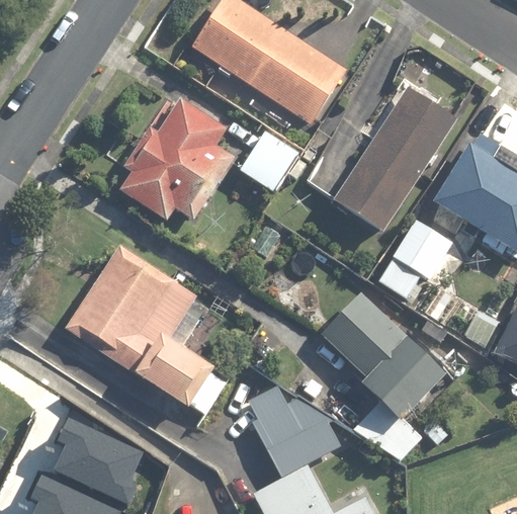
[(347,68),(239,0),(219,0),(189,47),(312,124),(347,68)]
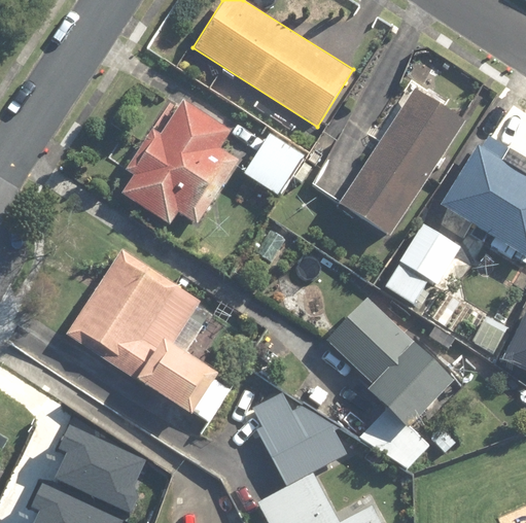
[(465,119),(413,86),(410,93),(401,88),(372,135),(380,140),(339,205),(391,238),(465,119)]
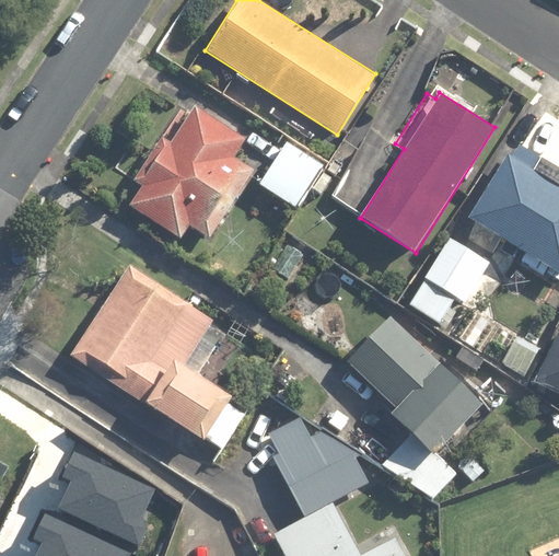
[(244,139),(191,106),(171,140),(161,134),(134,177),(143,183),(129,206),(183,240),(190,227),(213,240),(256,171),(234,157),(244,139)]
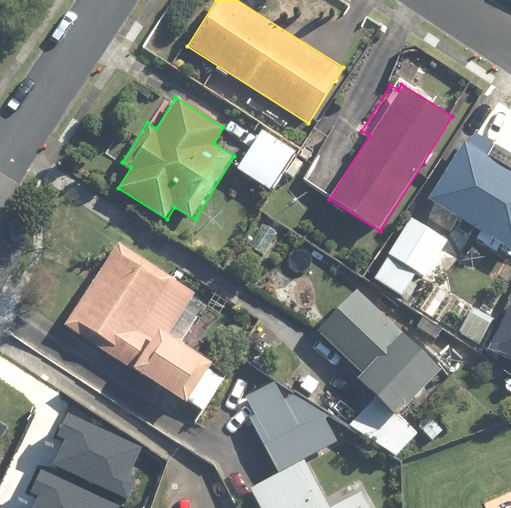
[(308,154),(262,127),(238,167),(274,188),(286,167),(297,174),(308,154)]
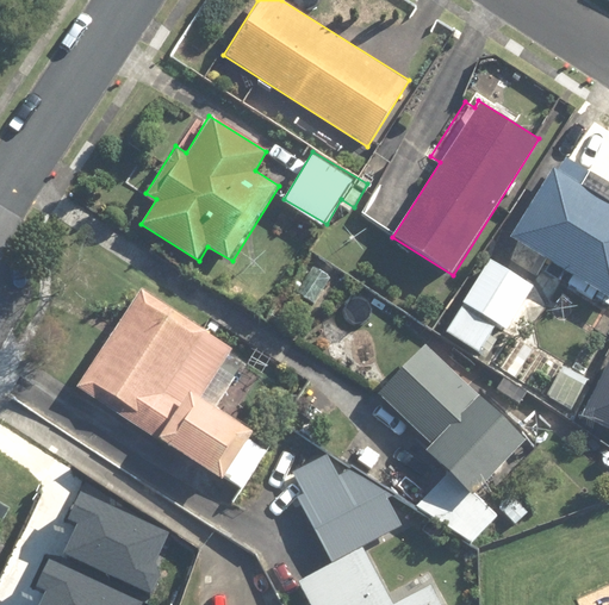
[(608,187),(558,158),(511,237),(608,293),(608,187)]
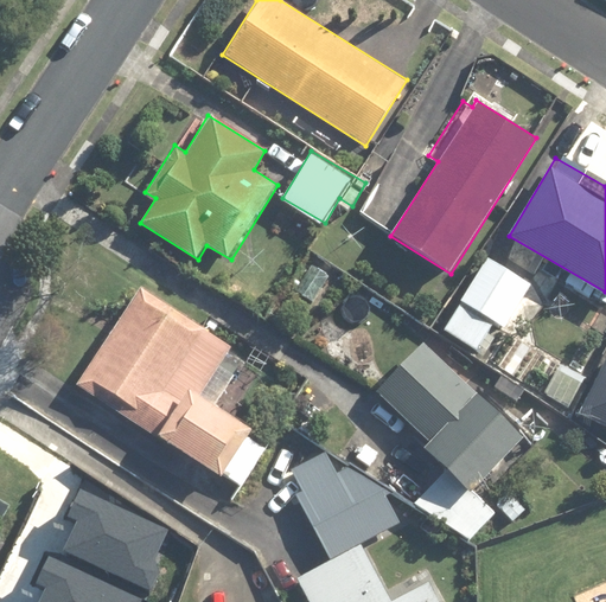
[(489,256),(445,324),(477,345),(493,320),(504,327),(533,285),(489,256)]
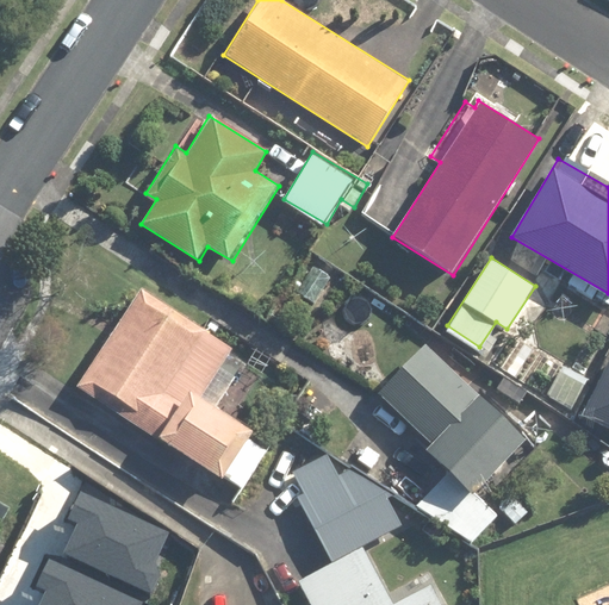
[(330,274),(312,262),(296,288),(314,300),(330,274)]
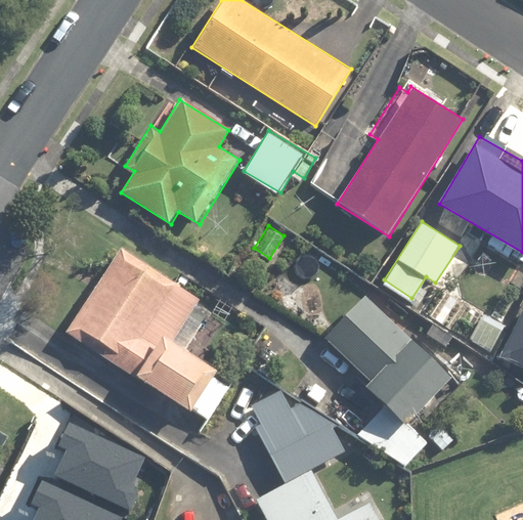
[(206,318),(215,304),(122,245),(64,333),(203,422),(230,380),(202,361),(222,329),(206,318)]
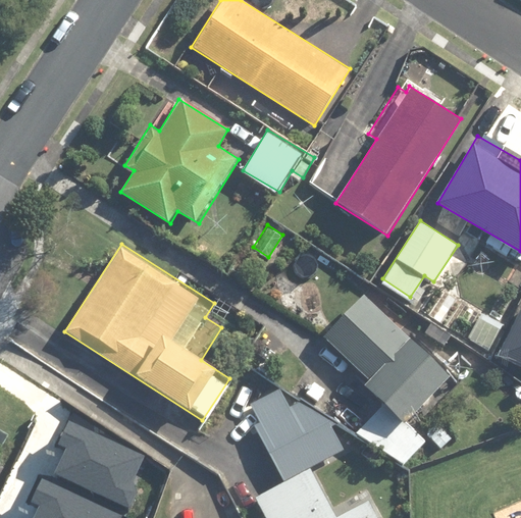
[(361,428),(401,466),(426,439),(409,423),(452,378),(365,296),(324,338),(371,381),(365,386),(383,404),(361,428)]
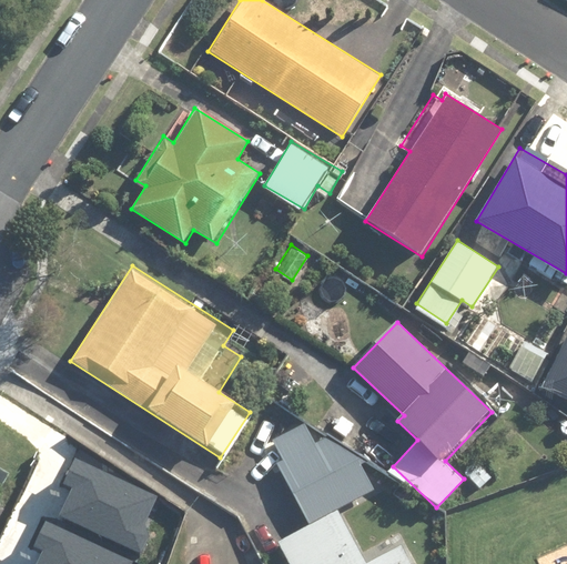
[(566,338),(543,384),(566,395),(566,338)]
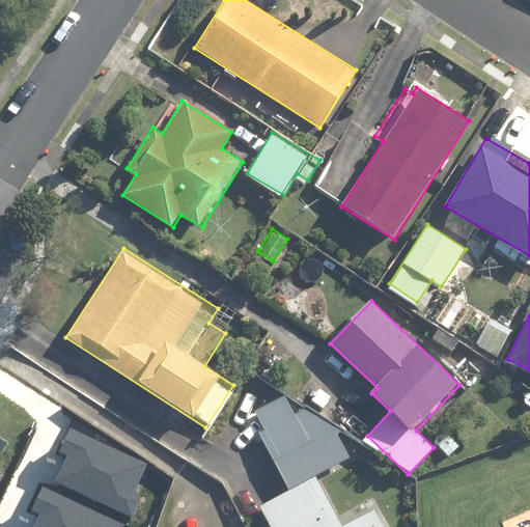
[(330,420),(302,410),(258,434),(288,491),(257,507),(268,526),(387,526),(377,507),(341,526),(316,478),(351,460),(330,420)]
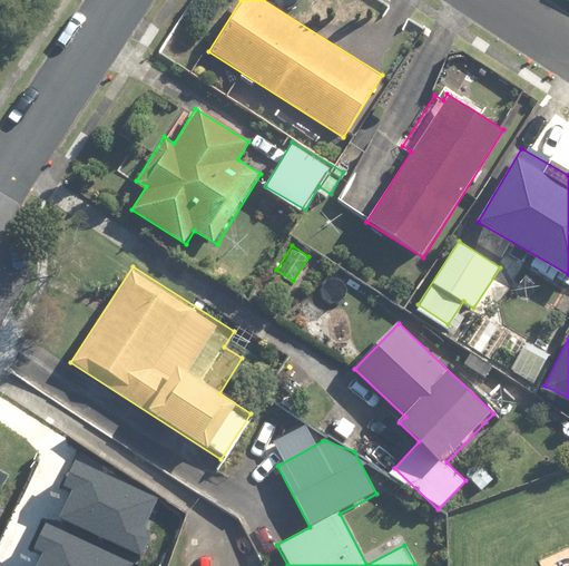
[(78,482),(64,513),(139,548),(150,524),(146,521),(160,493),(77,454),(66,477),(78,482)]
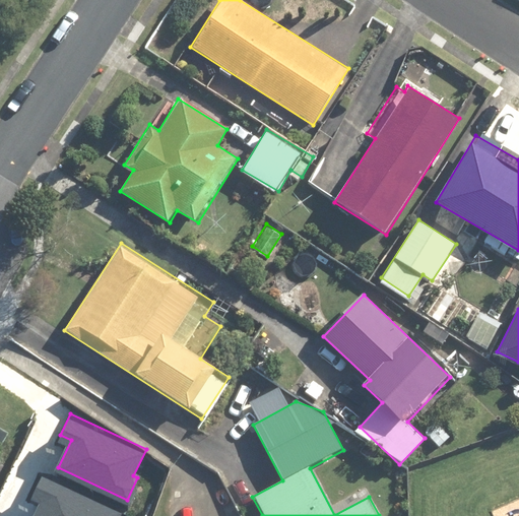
[(41,500),(33,515),(120,515),(123,511),(42,471),(29,495),(41,500)]
